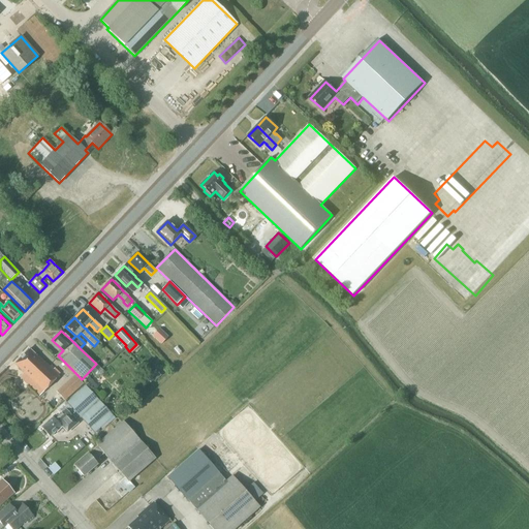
[(29,349),(14,364),(23,372),(23,373),(41,392),(57,374),(36,354),(36,355),(29,349)]
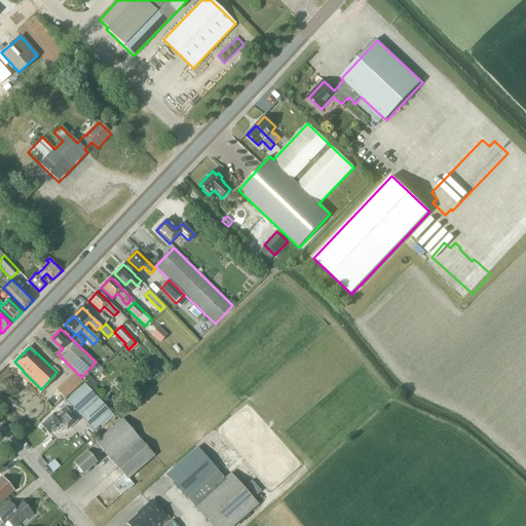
[(103,368),(97,363),(90,369),(96,374),(98,373),(103,371),(103,368)]
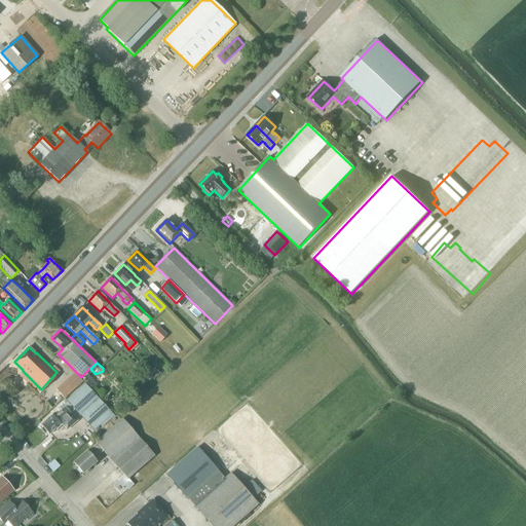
[(154,368),(149,372),(154,378),(160,374),(154,368)]
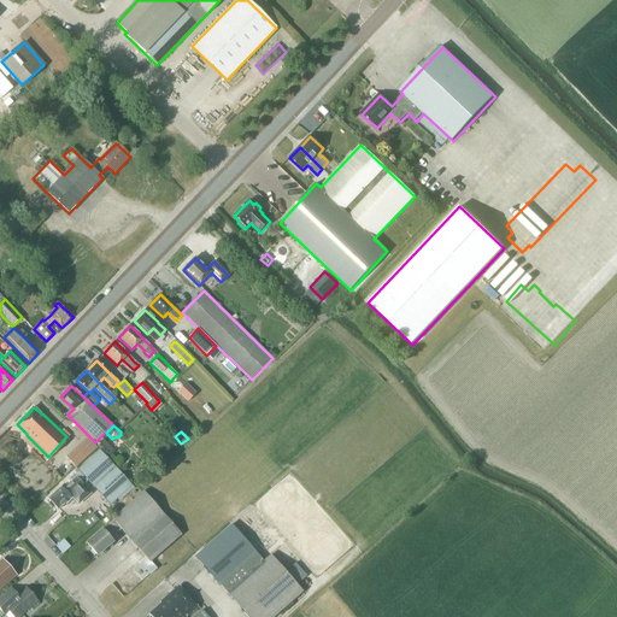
[(98,448),(87,436),(65,457),(75,468),(98,448)]
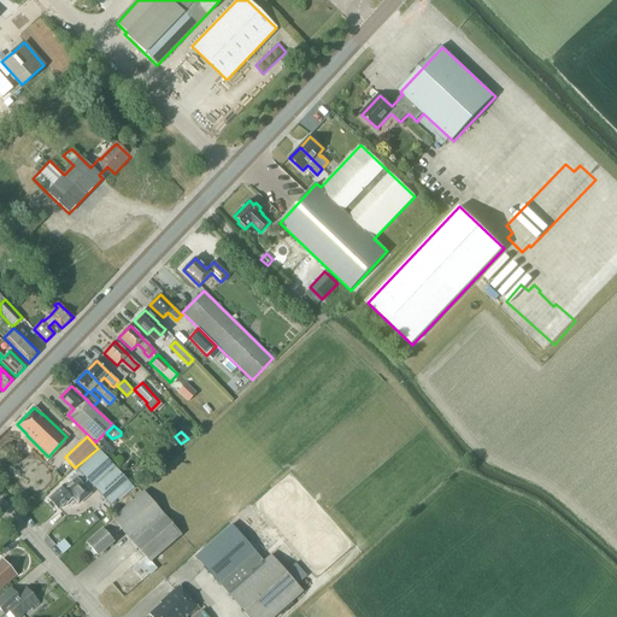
[(65,477),(70,483),(64,488),(62,487),(48,499),(58,510),(71,498),(78,505),(90,494),(83,486),(88,481),(93,487),(94,487),(110,505),(131,486),(100,451),(78,470),(76,468),(65,477)]
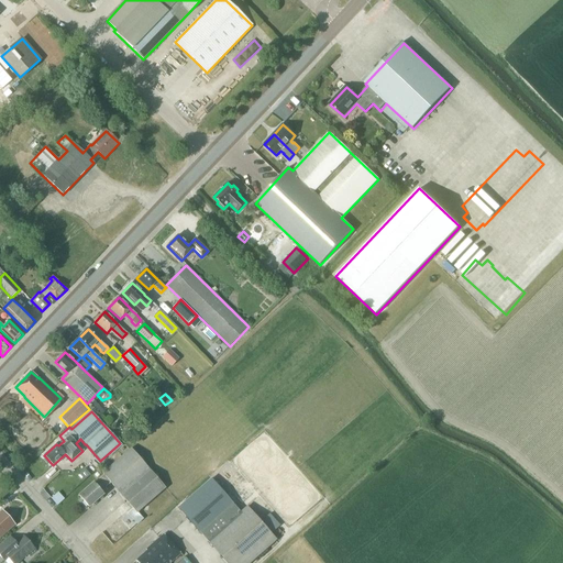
[(108,490),(106,487),(110,483),(136,512),(165,488),(130,449),(102,473),(103,475),(94,484),(92,483),(79,495),(89,507),(103,495),(108,490)]
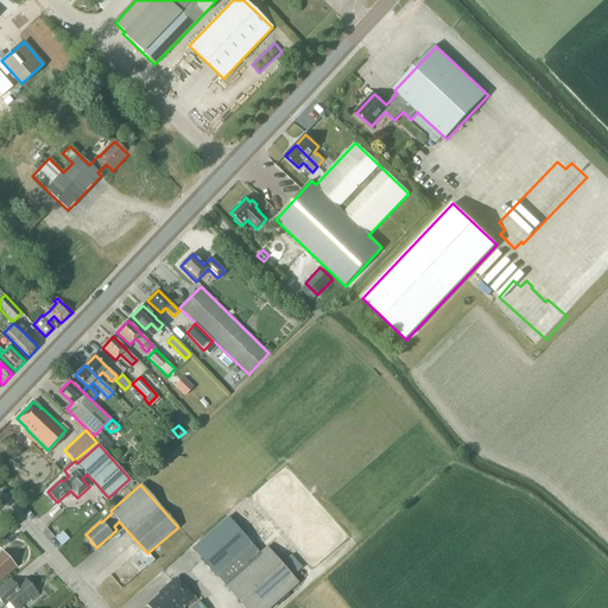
[(192,549),(244,607),(270,607),(298,583),(267,548),(260,553),(228,518),(192,549)]
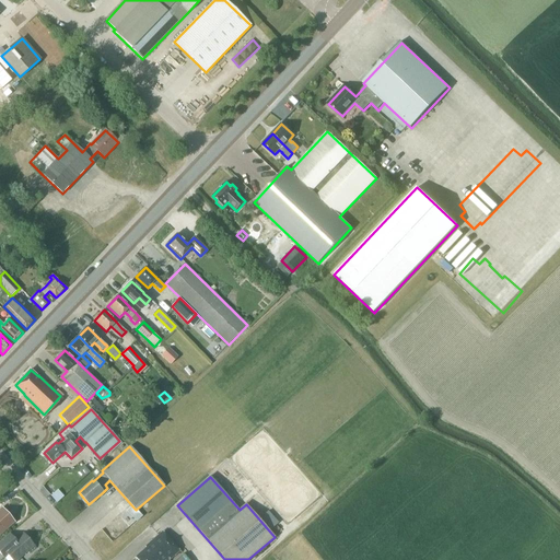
[(0,533),(13,522),(2,510),(0,511),(0,533)]
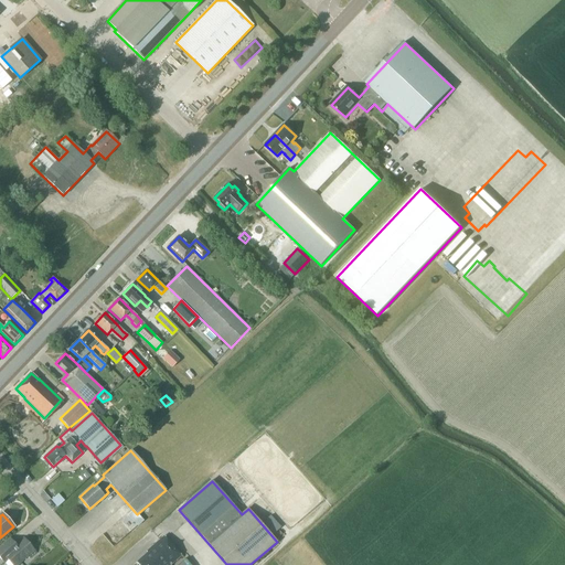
[(137,563),(138,564),(170,564),(181,555),(164,535),(147,552),(148,554),(137,563)]
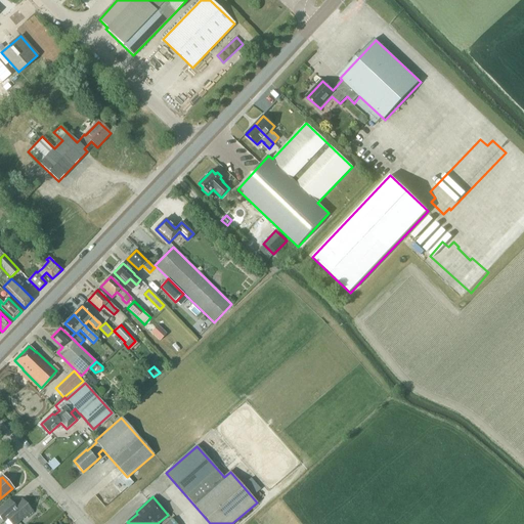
[(15,506),(9,499),(0,508),(0,517),(4,522),(7,519),(11,523),(15,523),(26,515),(28,517),(34,513),(23,499),(15,506)]
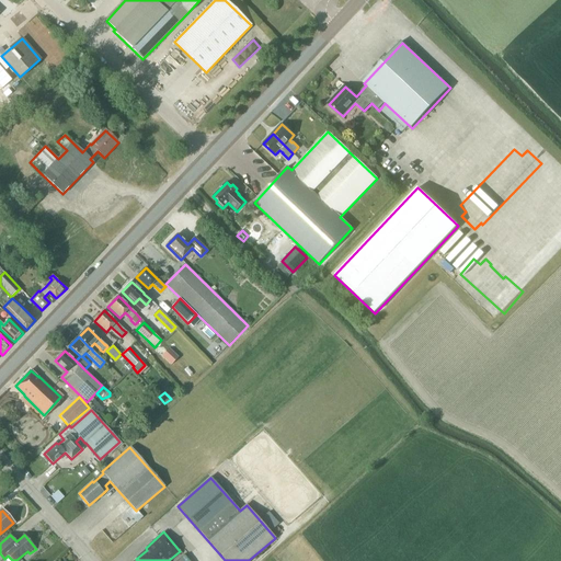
All buildings are outlined.
